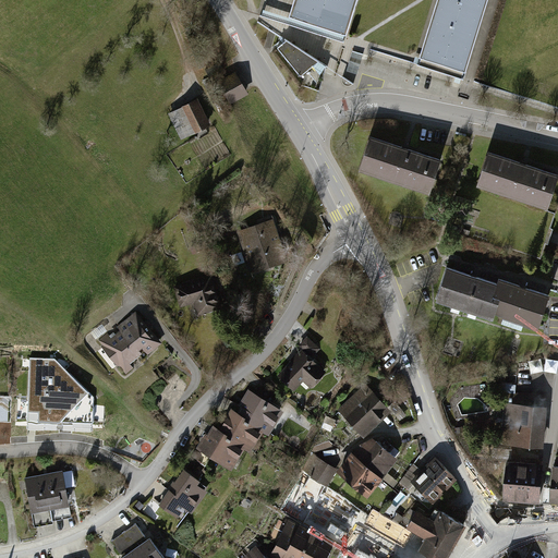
[(293,0),(289,17),(346,35),(355,0),(293,0)]
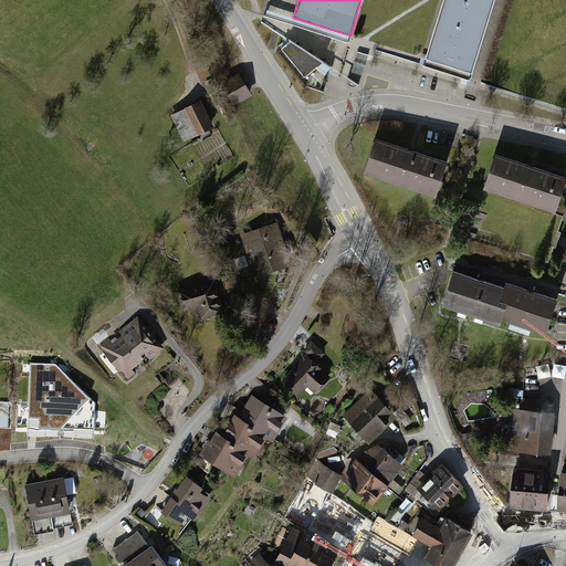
[(442,0),(425,58),(471,72),(493,0),(442,0)]
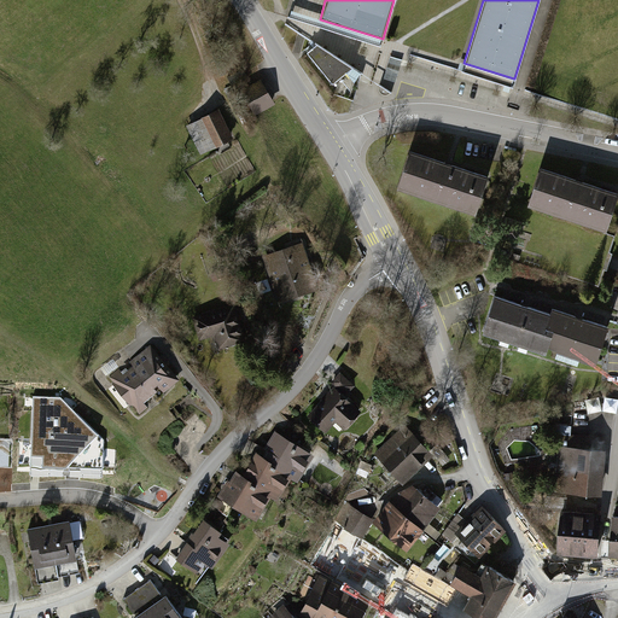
[(316,45),(307,51),(332,85),(351,69),(316,45)]
